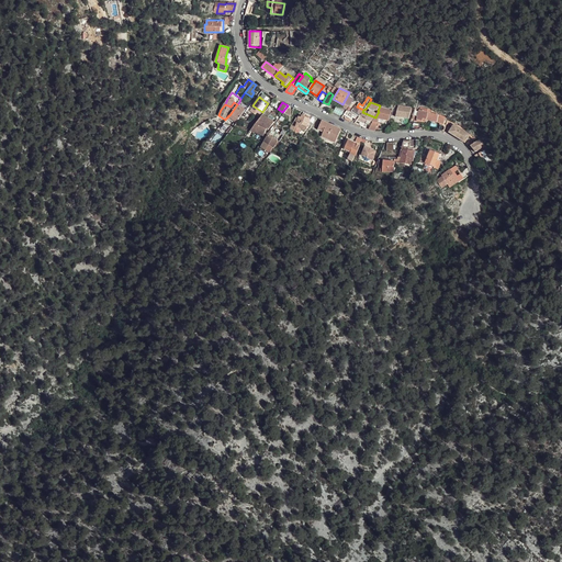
[(237,104),(235,108),(228,117),(236,123),(239,119),(245,110),(242,108),(237,104)]
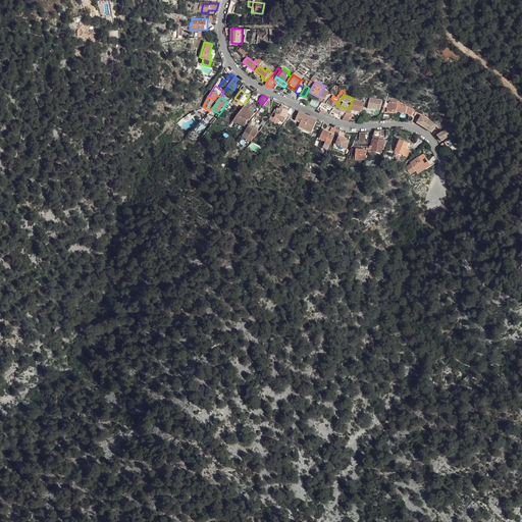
[(336,103),(326,97),(323,103),(332,108),(336,103)]
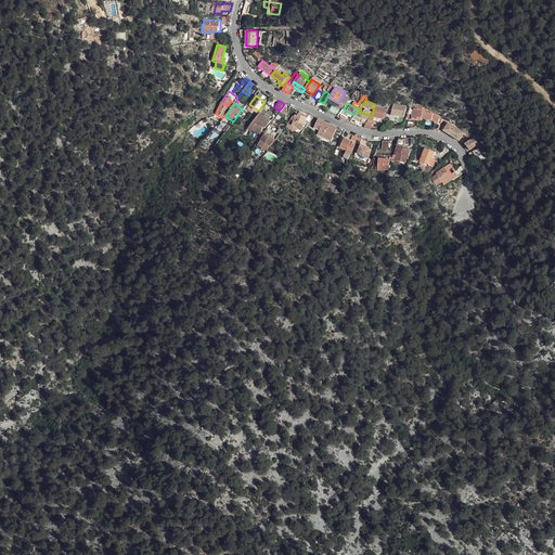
[(407,106),(394,104),(391,115),(404,117),(407,106)]
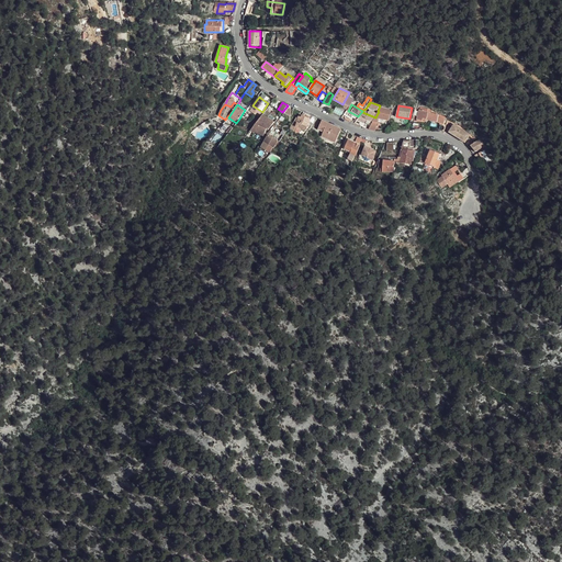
[(392,111),(380,108),(379,112),(378,113),(377,117),(389,121),(392,111)]
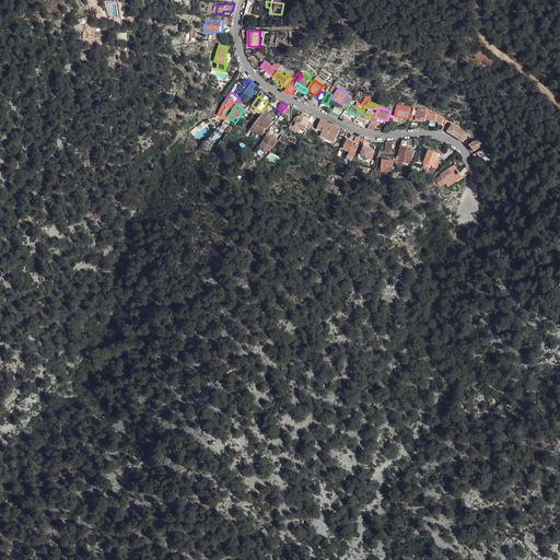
[(419,111),(413,107),(409,123),(415,123),(415,120),(416,120),(416,121),(422,123),(423,121),(434,124),(434,123),(439,124),(442,124),(444,117),(434,114),(435,113),(429,111),(429,109),(419,107),(419,111)]
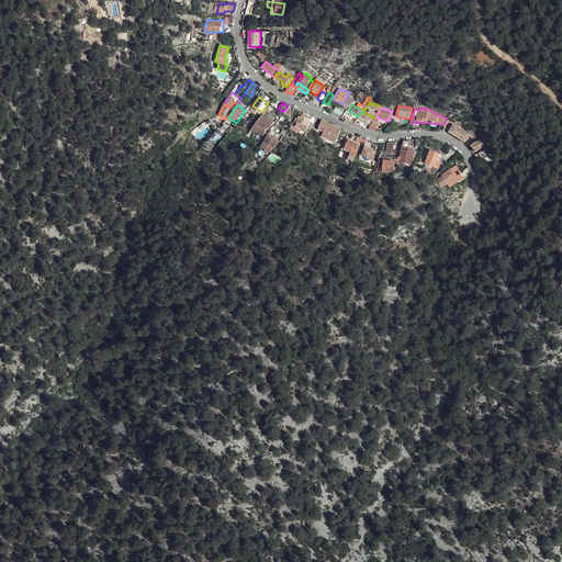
[(317,119),(303,112),(302,116),(308,119),(306,123),(307,123),(307,124),(312,125),(317,119)]
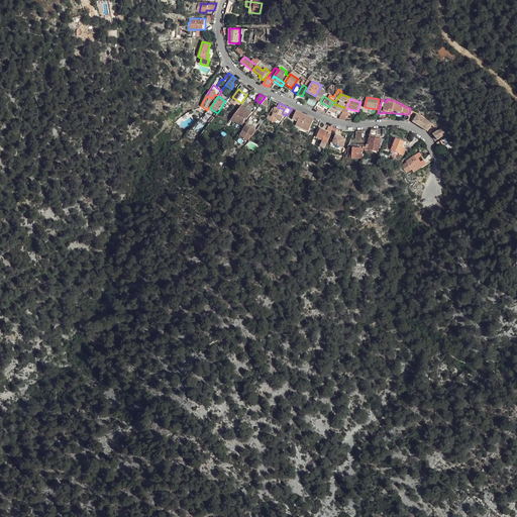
[(345,108),(333,103),(328,110),(341,116),(345,108)]
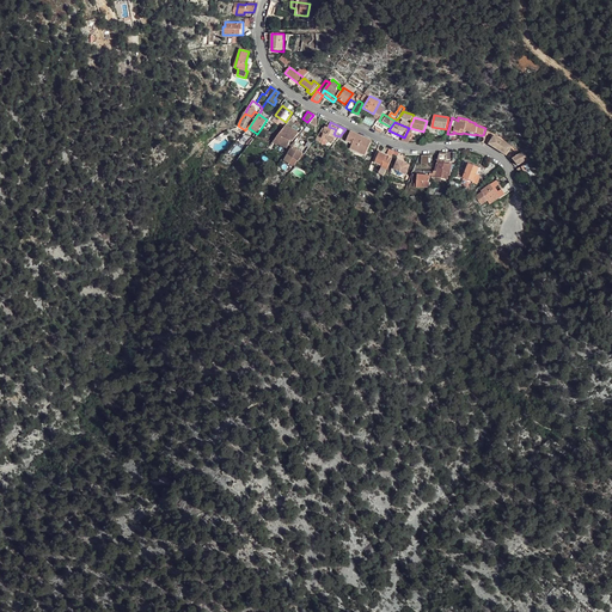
[(299,133),(285,126),(282,129),(275,138),(273,142),(287,148),(291,141),(292,142),(299,133)]
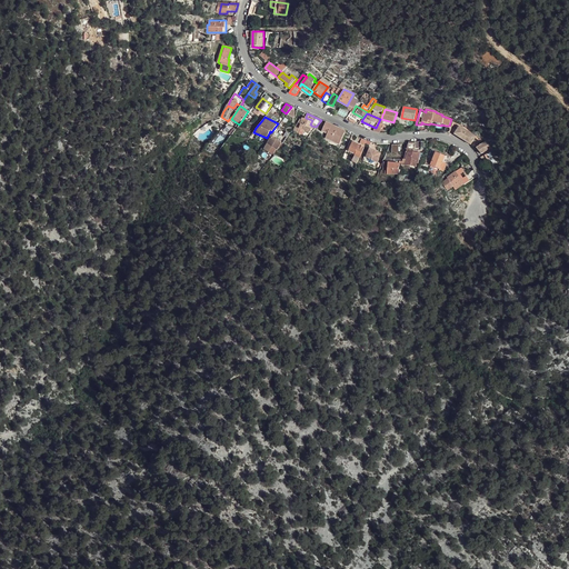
[(305,119),(305,121),(301,120),(300,125),(298,129),(301,130),(309,132),(311,129),(310,128),(311,126),(311,125),(310,125),(312,120),(306,118),(305,119)]
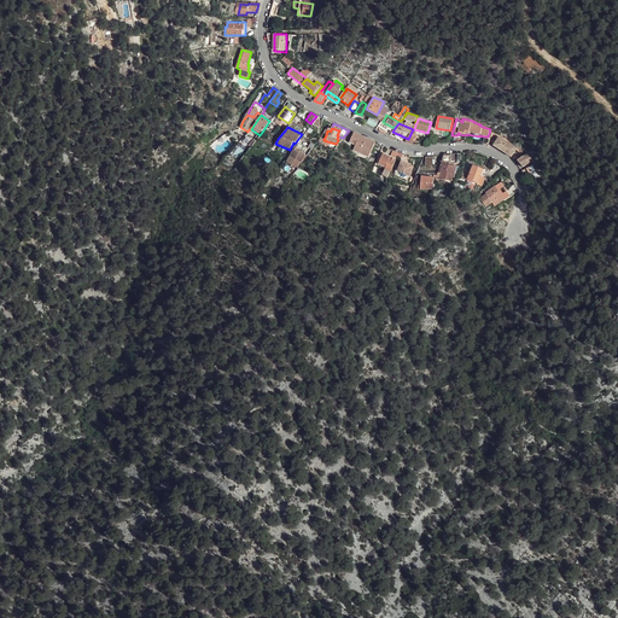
[(312,130),(308,129),(299,140),(302,141),(303,139),(304,140),(307,135),(312,130)]
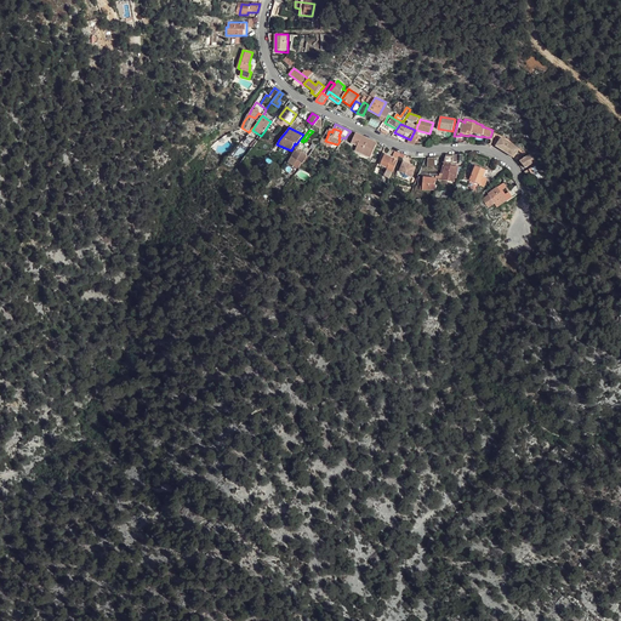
[(355,134),(351,143),(357,146),(357,147),(354,151),(370,158),(377,143),(355,134)]
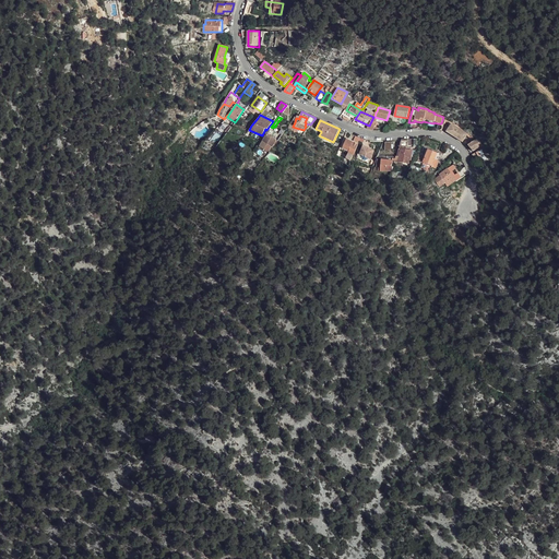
[(448,131),(463,142),(468,135),(452,125),(448,131)]
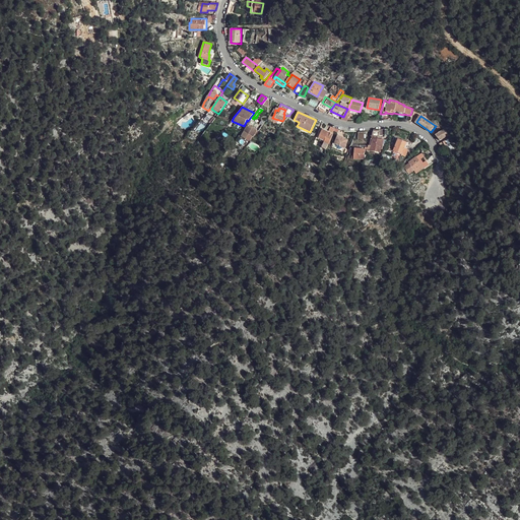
[(254,119),(252,118),(247,125),(241,136),(249,141),(251,137),(252,138),(257,130),(252,128),(257,121),(254,119)]
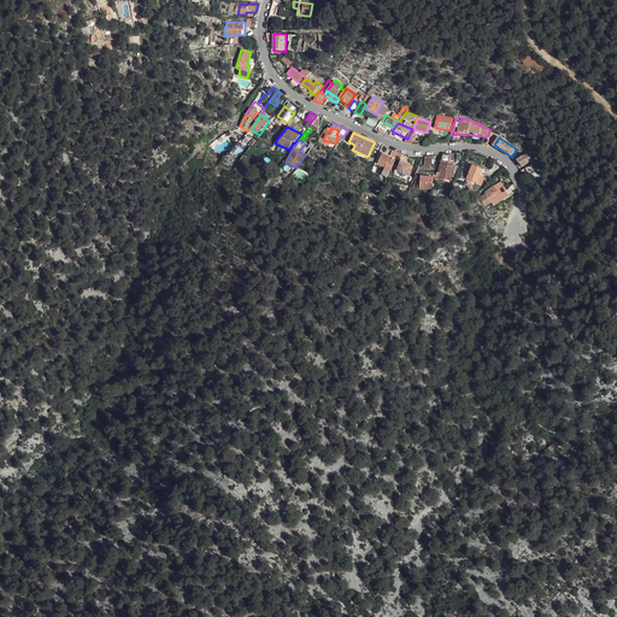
[(533,160),(528,152),(523,156),(523,157),(519,160),(523,165),(527,163),(528,164),(533,160)]
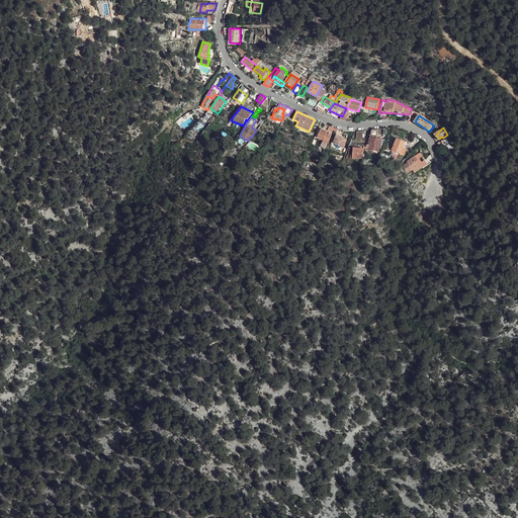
[(326,133),(321,130),(317,138),(323,141),(326,133)]
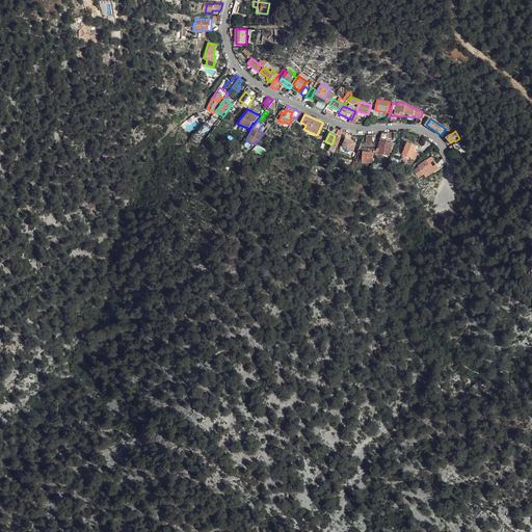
[(382,133),(380,138),(378,149),(377,149),(375,154),(378,154),(381,142),(388,142),(389,139),(389,133),(382,133)]
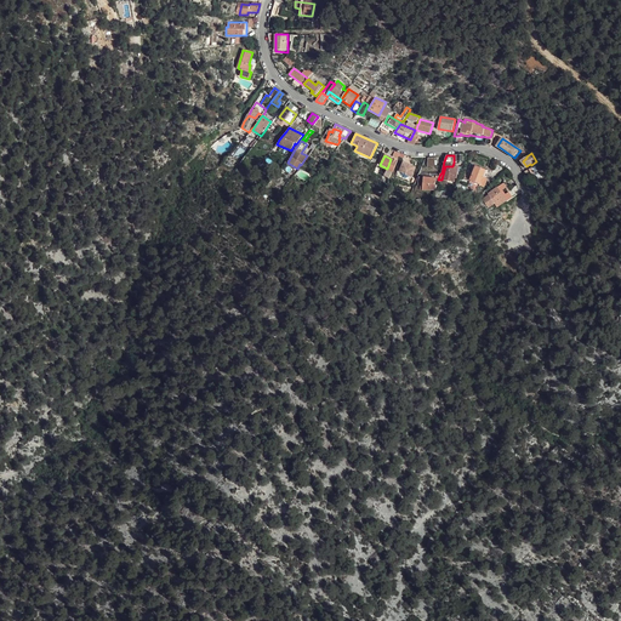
[(397,161),(391,159),(387,169),(386,171),(387,171),(392,175),(397,161)]
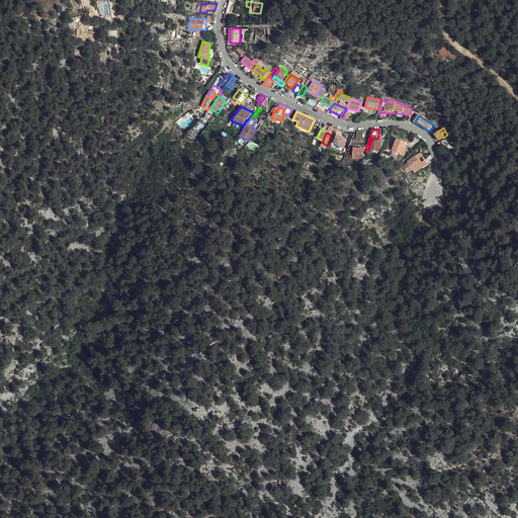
[(347,140),(337,136),(334,143),(344,147),(347,140)]
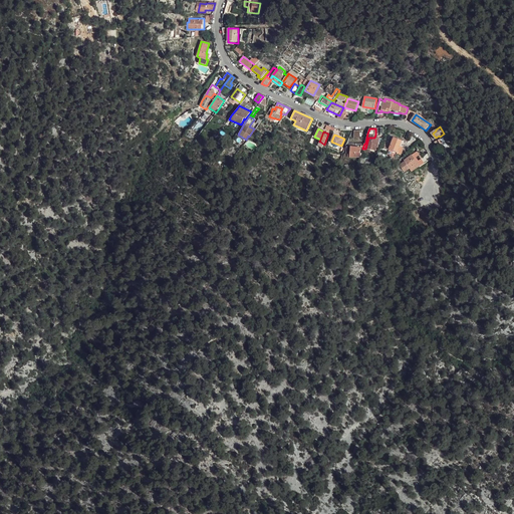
[(415,145),(420,140),(418,139),(416,137),(411,142),(415,145)]
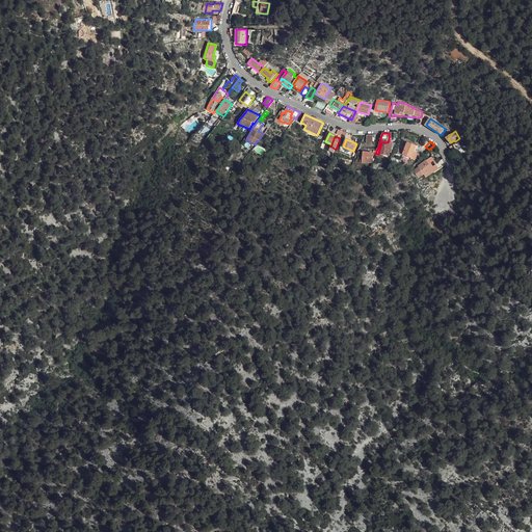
[(378,154),(390,155),(393,144),(393,143),(388,142),(381,142),(378,154)]
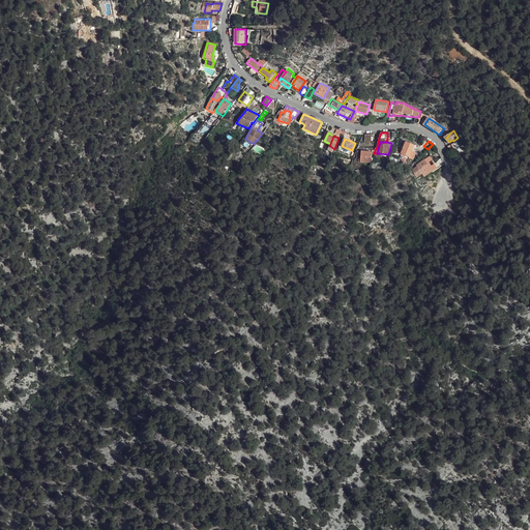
[(414,146),(406,143),(402,154),(410,157),(412,151),(414,146)]
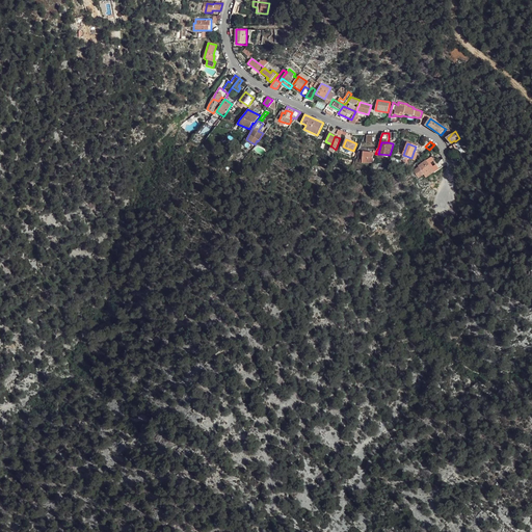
[(374,154),(360,152),(358,160),(363,160),(362,163),(374,163),(375,159),(373,159),(374,154)]
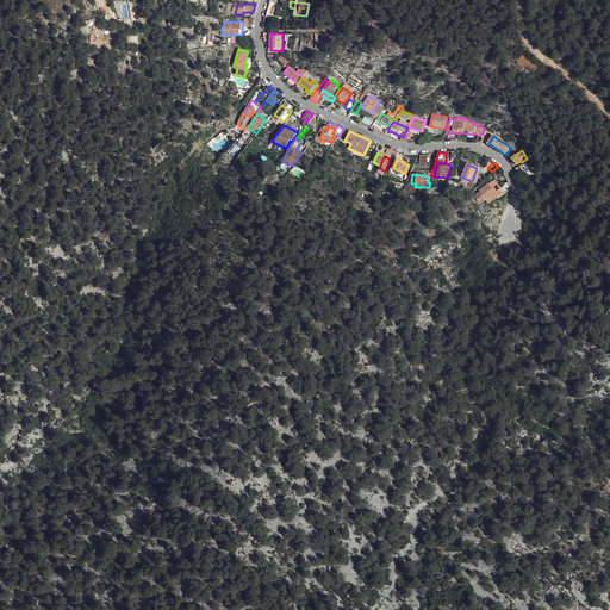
[(474,195),(480,204),(486,199),(489,203),(496,198),(510,191),(511,190),(511,187),(509,182),(509,181),(500,188),(497,191),(495,192),(492,188),(495,186),(499,182),(497,179),(489,184),(480,190),(480,191),(474,195)]
